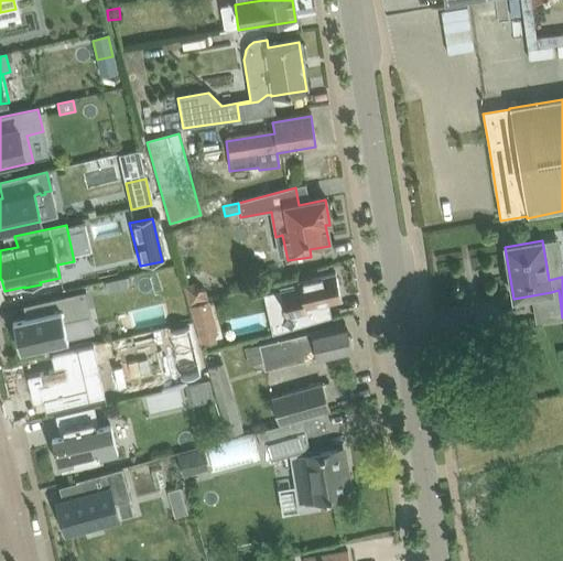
[(277,292),(281,313),(268,316),(272,335),(331,319),(327,303),(340,301),(335,274),(298,283),(299,288),(295,289),(295,286),(279,289),(280,292),(277,292)]
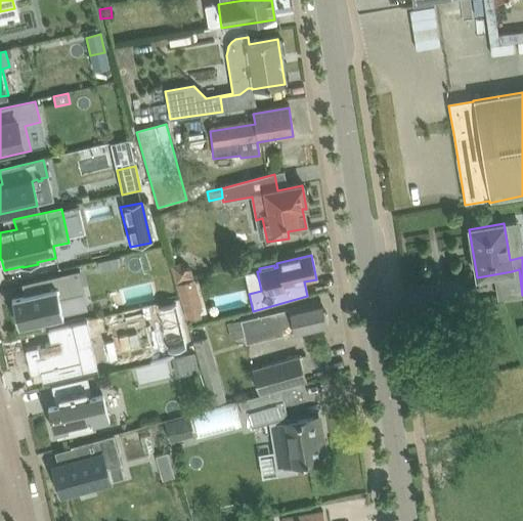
[(119,259),(97,264),(99,274),(121,269),(119,259)]
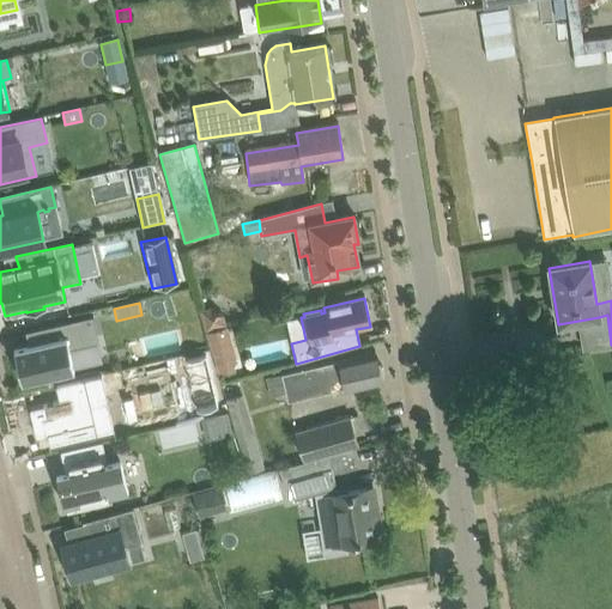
[(203,312),(201,312),(206,333),(225,327),(223,320),(216,315),(210,310),(203,312)]
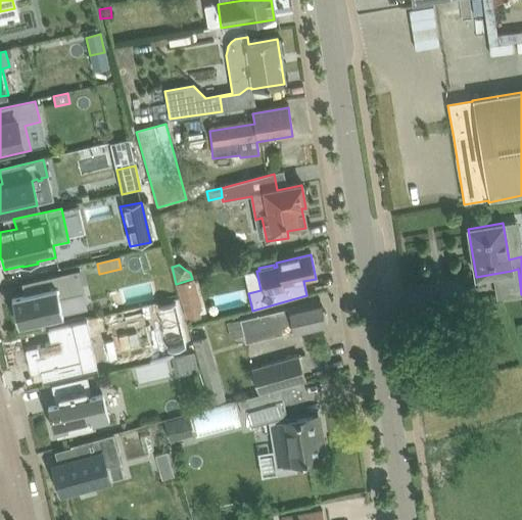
[(24,296),(11,298),(15,318),(16,318),(18,327),(50,320),(62,317),(59,301),(57,295),(82,290),(78,273),(79,273),(79,271),(20,284),(24,296)]
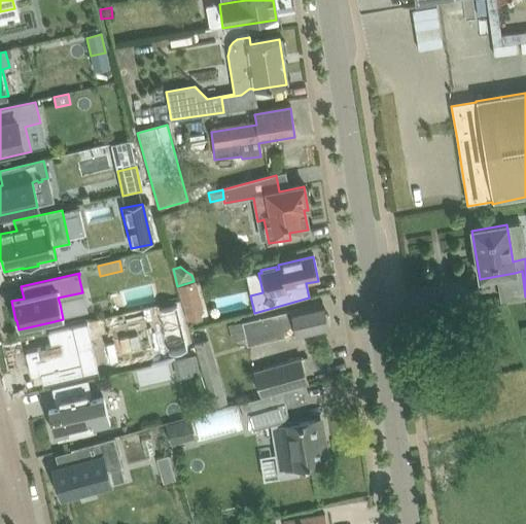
[(177,288),(185,315),(198,312),(201,321),(207,319),(197,282),(177,288)]
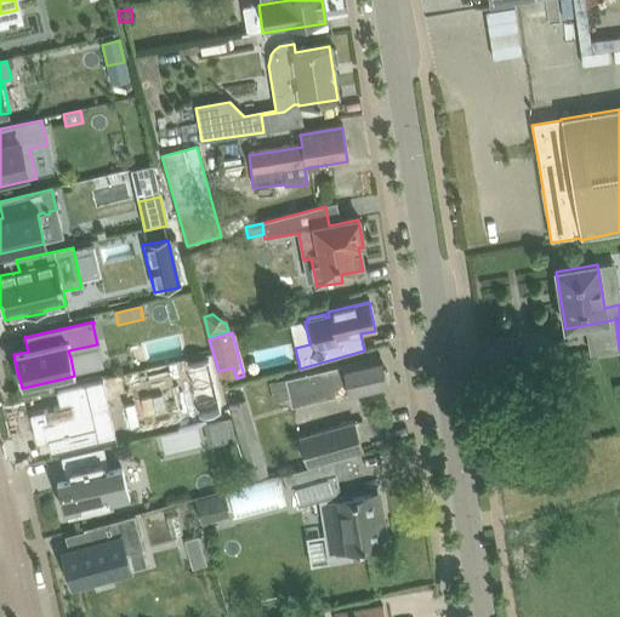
[(211,356),(188,361),(200,416),(225,410),(211,356)]
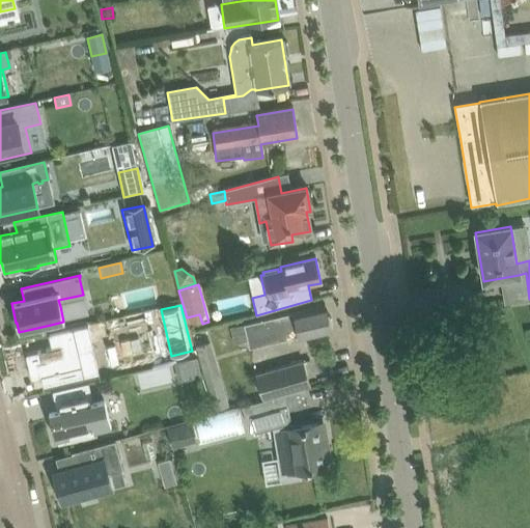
[(294,314),(230,329),(233,344),(248,342),(280,335),(282,343),(299,338),(310,336),(330,331),(325,306),(304,311),(294,314)]
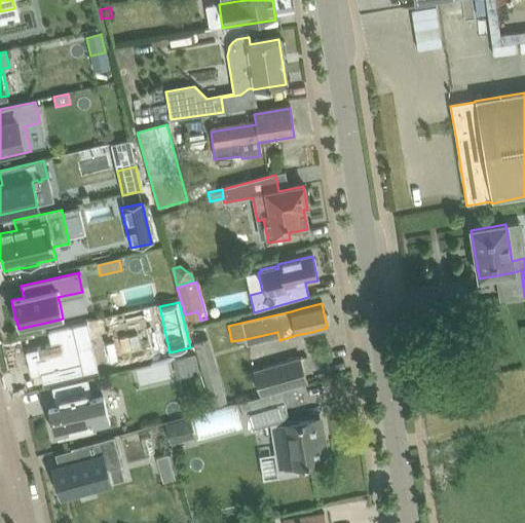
[(197,311),(185,314),(188,325),(200,321),(197,311)]
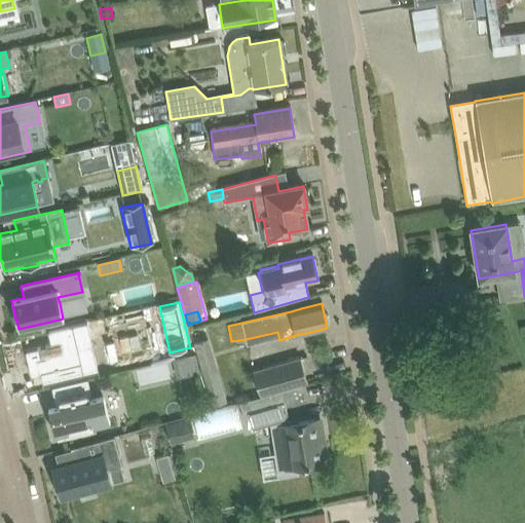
[(50,349),(25,356),(31,383),(41,380),(43,390),(51,389),(87,380),(100,377),(100,375),(96,376),(90,352),(95,351),(88,328),(47,338),(50,349)]
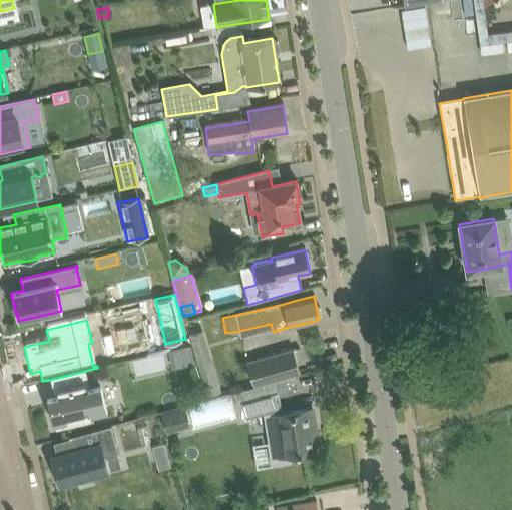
[(203,332),(188,337),(198,368),(212,364),(203,332)]
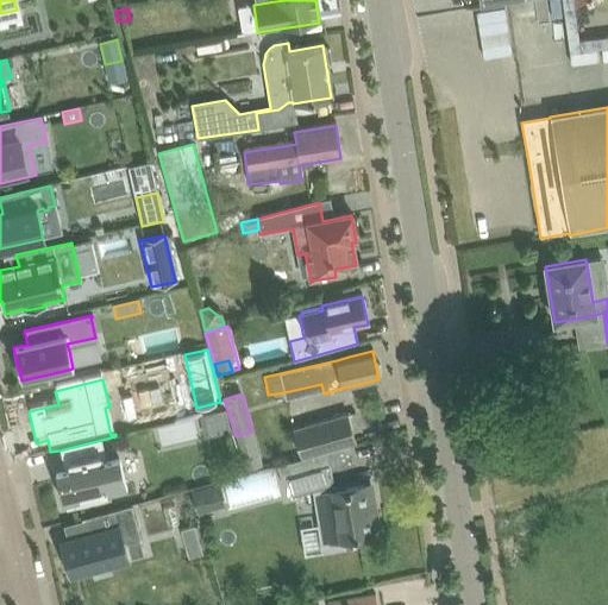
[(227,411),(201,417),(207,440),(232,434),(227,411)]
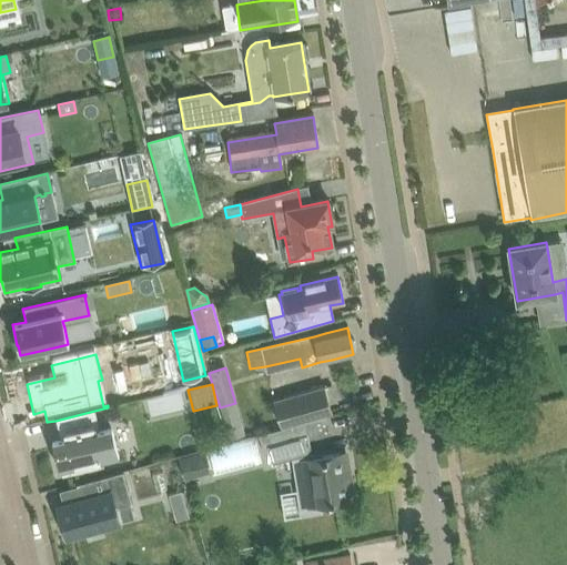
[(323,386),(273,401),(281,430),(302,423),(325,417),(331,415),(323,386)]
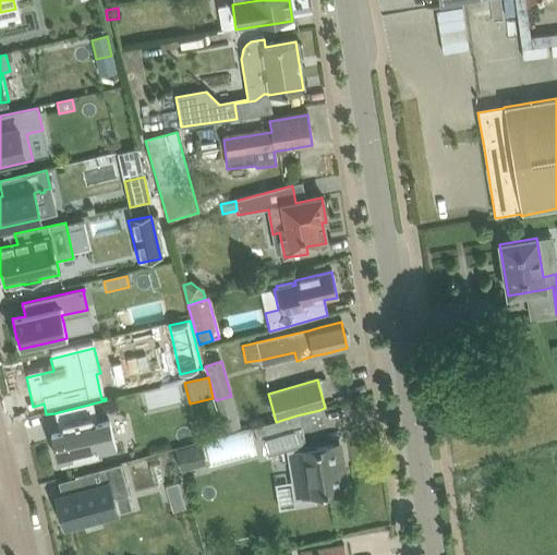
[(231,396),(216,400),(226,434),(241,430),(231,396)]
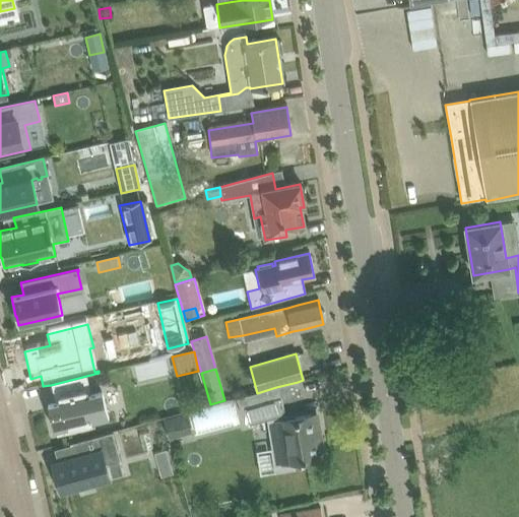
[(51,385),(56,409),(50,410),(56,437),(90,429),(89,423),(107,418),(101,392),(90,394),(86,376),(51,385)]
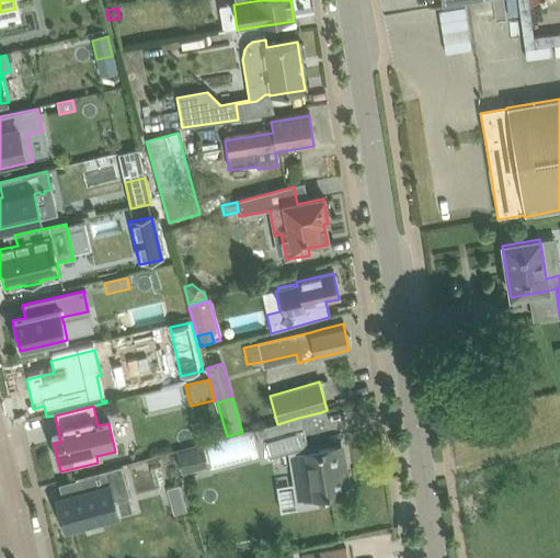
[(277,424),(255,431),(260,447),(265,446),(270,459),(287,455),(298,452),(299,457),(296,457),(299,484),(293,486),(297,511),(318,508),(316,499),(347,493),(345,474),(338,475),(333,451),(309,454),(298,418),(277,424)]
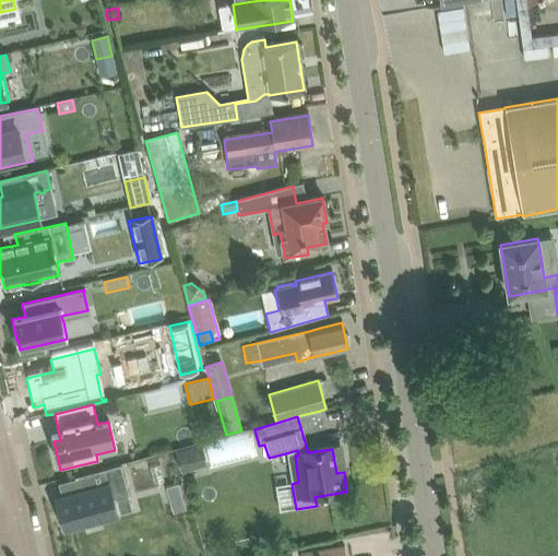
[(202,449),(177,456),(181,474),(206,468),(202,449)]
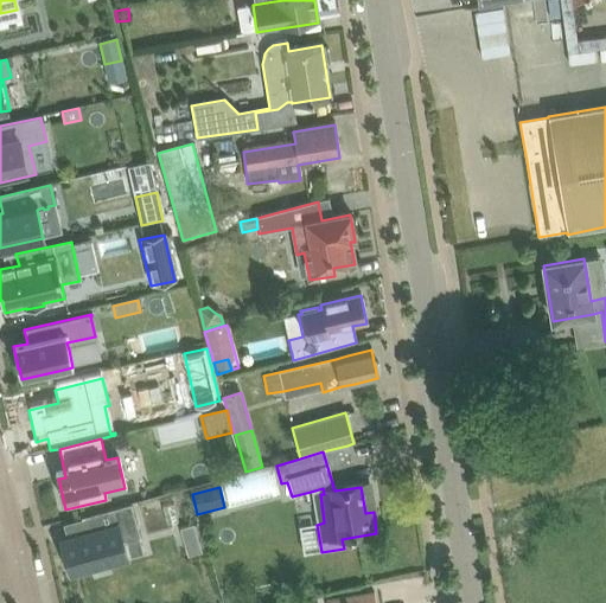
[(63,541),(72,575),(127,559),(122,543),(141,538),(133,505),(85,518),(89,534),(63,541)]
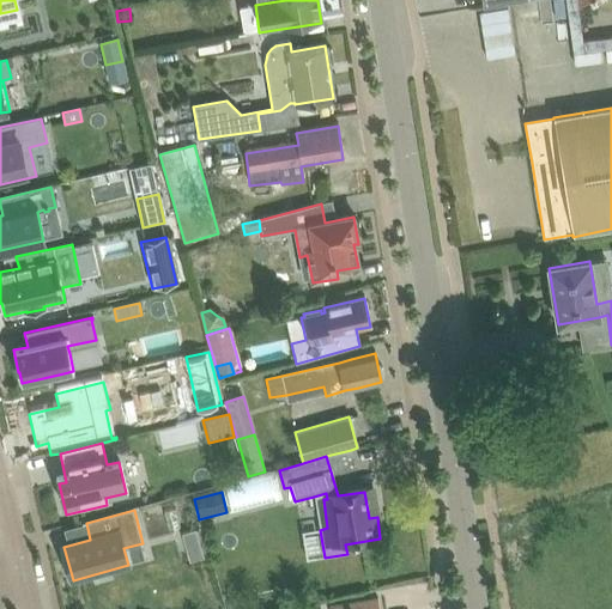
[(195,531),(182,535),(186,549),(199,544),(195,531)]
